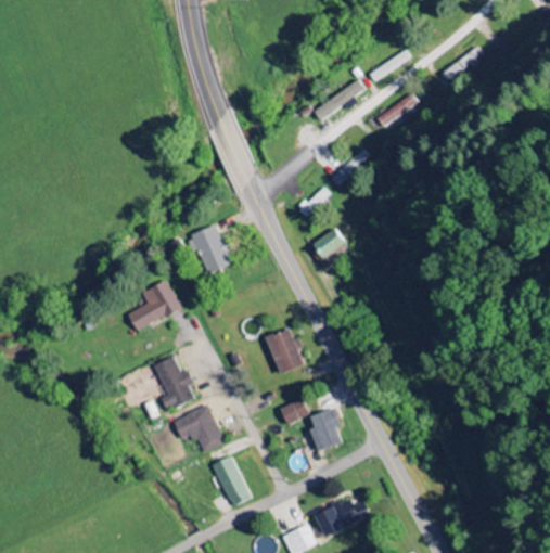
[(320,117),(367,91),(361,81),(315,107),(320,117)]
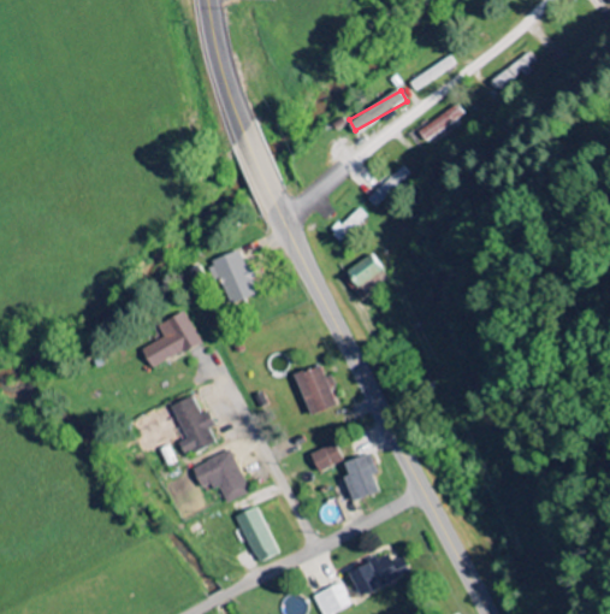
[(421,141),(461,114),(452,102),(413,129),(421,141)]
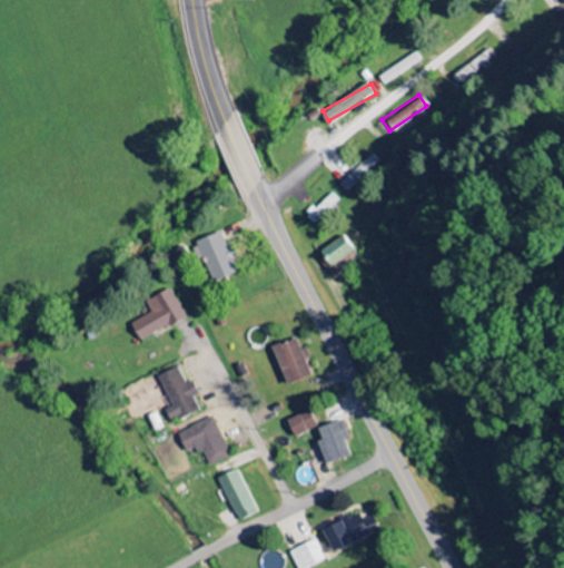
[(234,255),(224,231),(199,241),(216,281),(240,271),(234,255)]
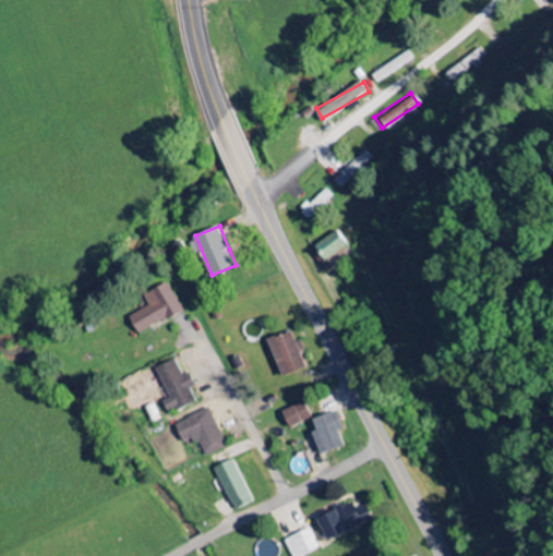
[(349,250),(335,228),(307,246),(321,268),(349,250)]
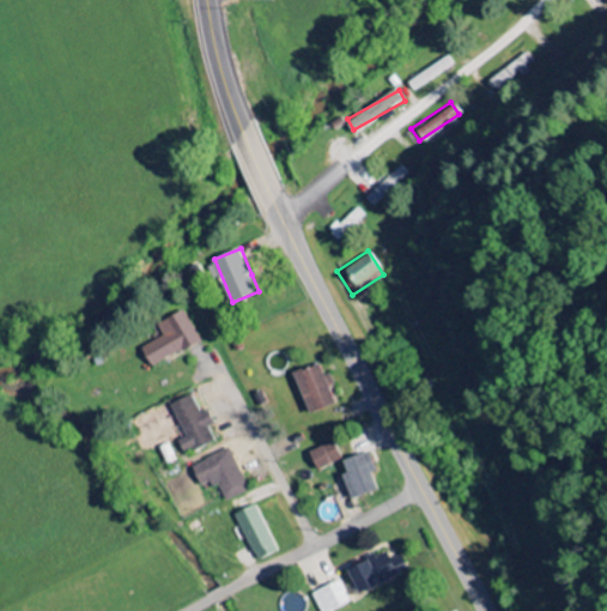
[(200,340),(184,309),(158,322),(164,334),(143,345),(152,364),(200,340)]
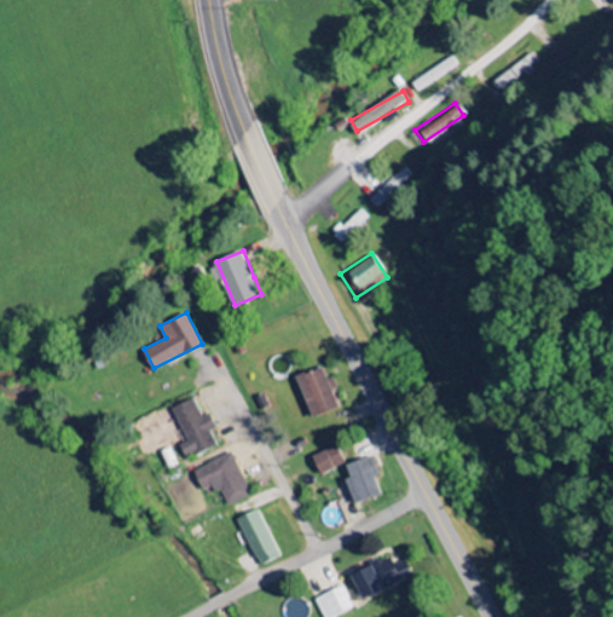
[(340,405),(323,365),(296,376),(312,416),(340,405)]
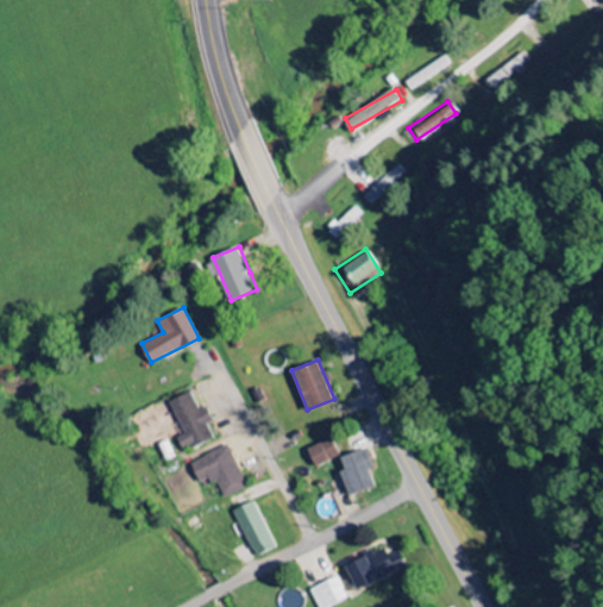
[(169,400),(182,433),(175,437),(180,450),(211,438),(205,423),(211,419),(206,406),(198,410),(190,392),(169,400)]
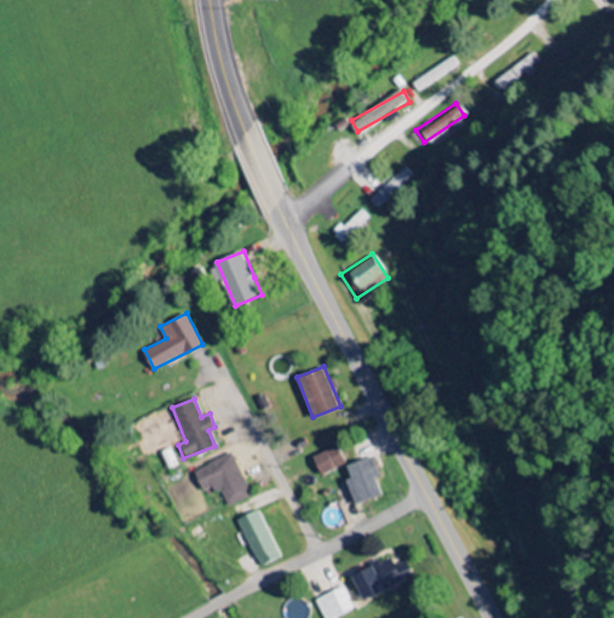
[(319,475),(343,464),(334,445),(310,456),(319,475)]
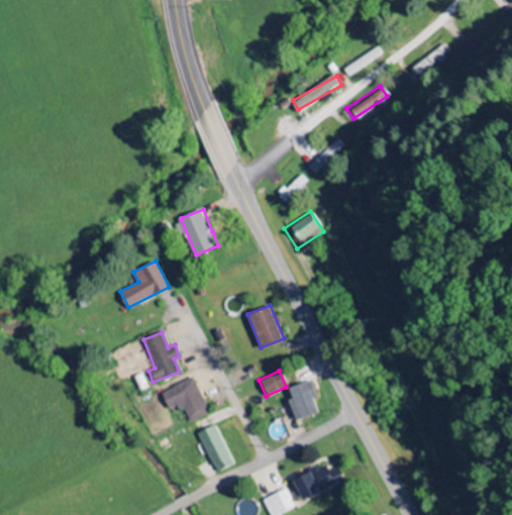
[(190,421),(208,411),(191,377),(160,392),(170,411),(181,405),(190,421)]
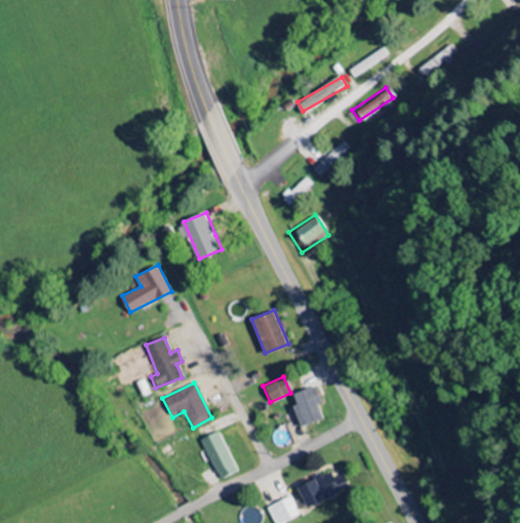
[(322,419),(317,403),(320,403),(316,387),(293,393),(296,404),(293,405),(300,426),(322,419)]
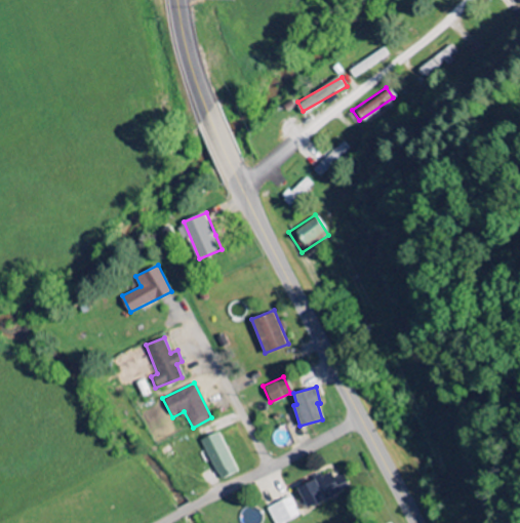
[(199,440),(220,479),(237,471),(216,431),(199,440)]
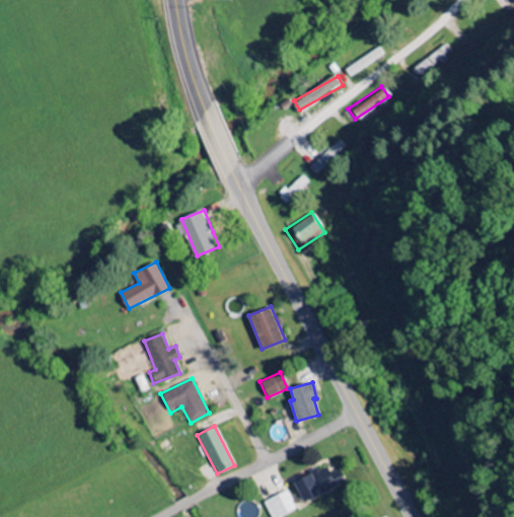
[(295,482),(304,501),(343,483),(337,468),(328,472),(324,464),(308,472),(309,474),(295,482)]
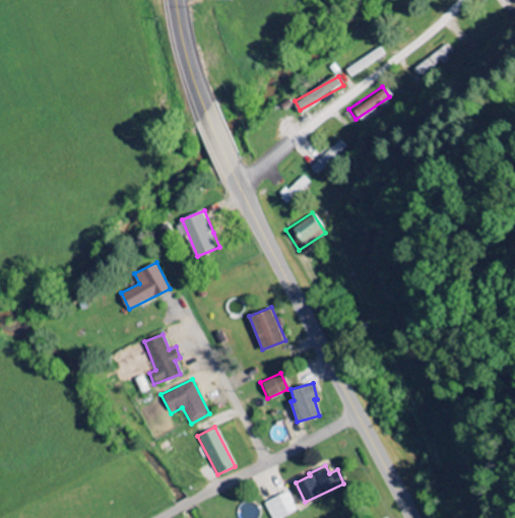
[(263,502),(270,517),(277,517),(294,510),(284,492),(263,502)]
